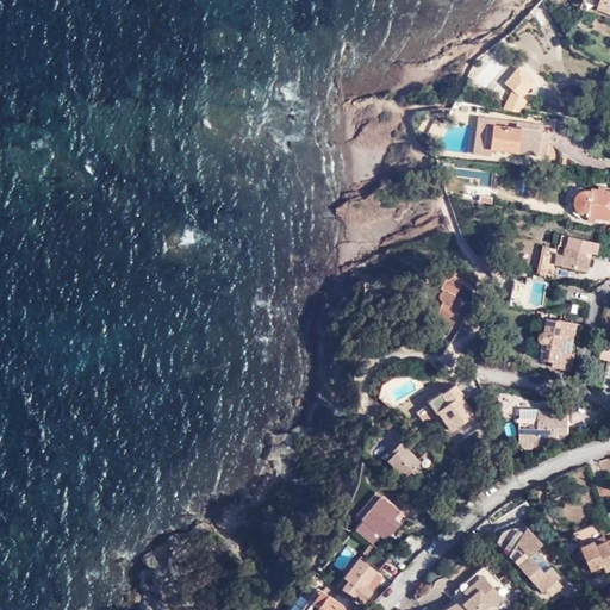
[(609,0),(598,0),(596,8),(609,13),(609,0)]
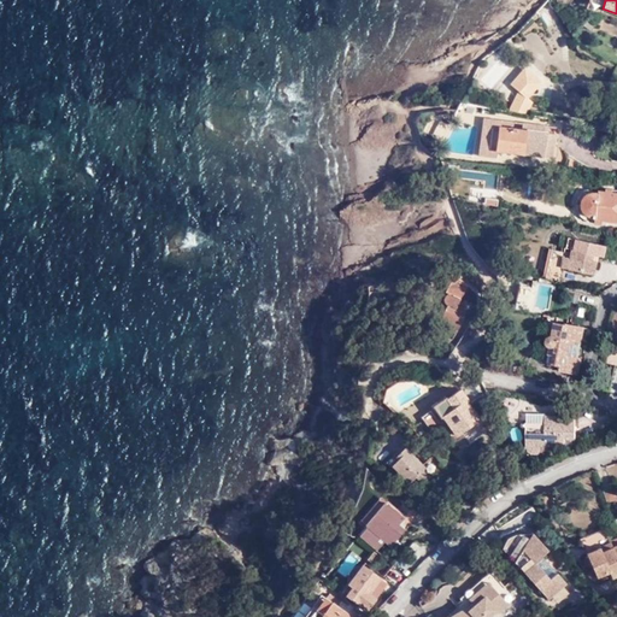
[(511,84),(519,90),(526,83),(533,75),(526,69),(511,84)]
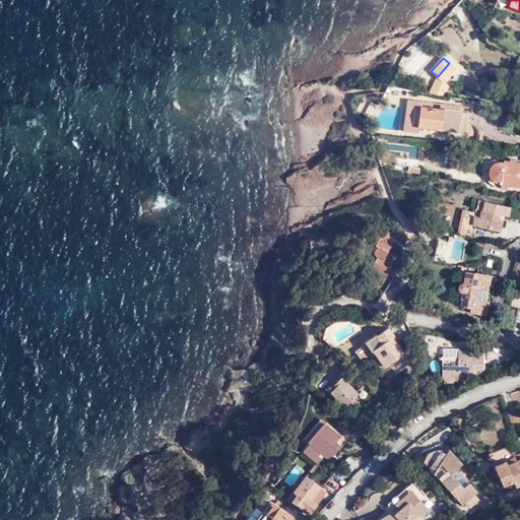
[(445,82),(456,69),(449,63),(443,70),(438,76),(431,91),(433,92),(433,91),(437,93),(440,93),(443,93),(445,92),(449,85),(445,82)]
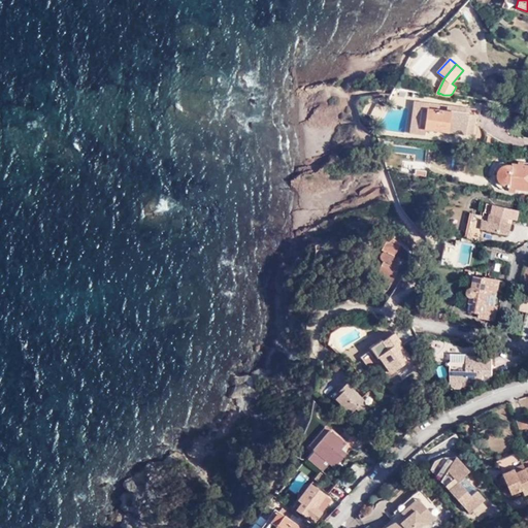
[(425,129),(428,107),(429,102),(415,100),(410,133),(425,135),(425,129)]
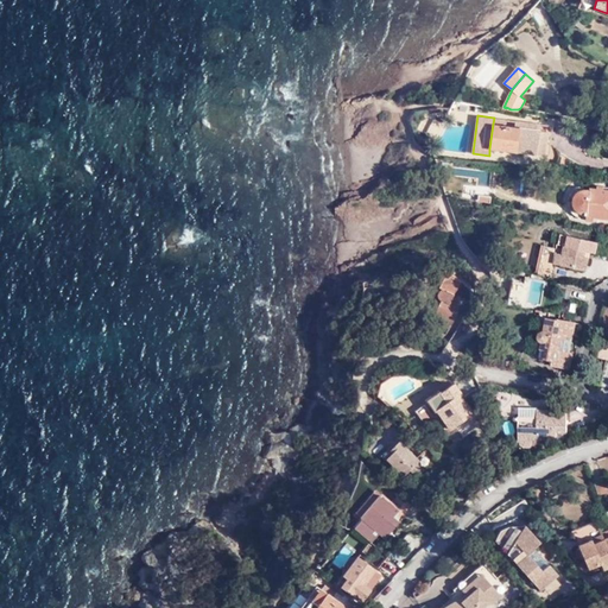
[(494,118),(493,124),(539,131),(539,124),(494,118)]
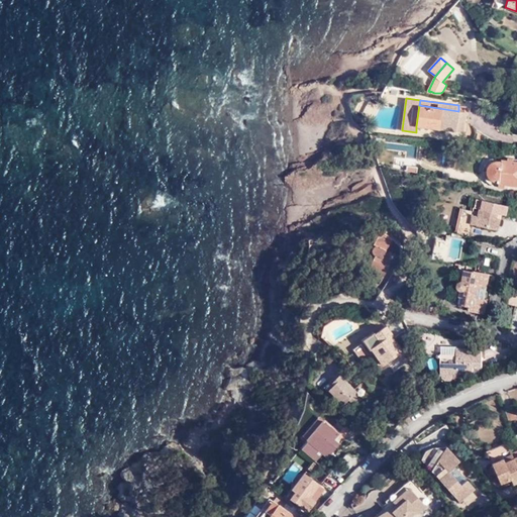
[(458,111),(419,105),(416,126),(457,131),(458,121),(464,122),(467,112),(458,111)]
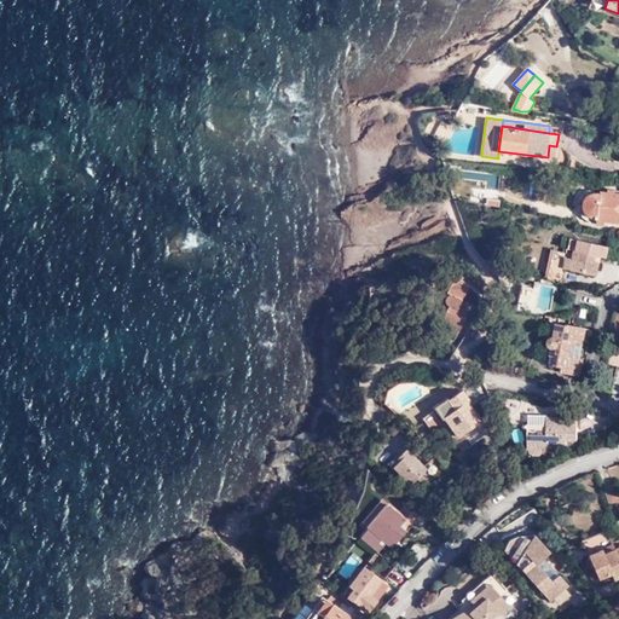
[(618,192),(617,194),(611,192),(605,192),(603,195),(595,195),(591,195),(589,197),(586,201),(586,204),(586,209),(590,213),(594,215),(599,217),(599,225),(607,225),(607,221),(618,221),(618,192)]
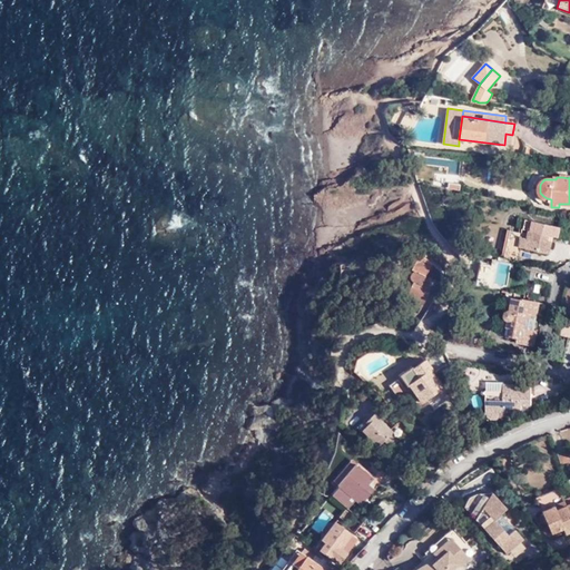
[(530,229),(528,238),(526,247),(551,254),(554,242),(549,241),(551,235),(556,235),(560,237),(562,227),(528,219),(526,228),(530,229)]
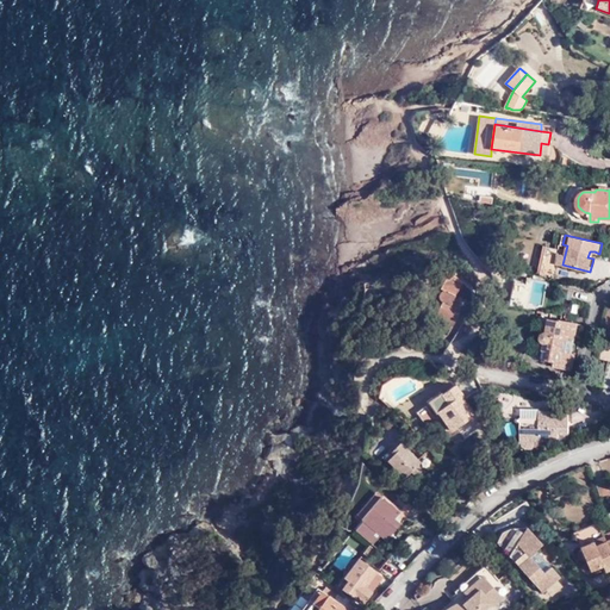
[(558,263),(560,254),(561,250),(545,246),(537,275),(554,279),(558,263)]
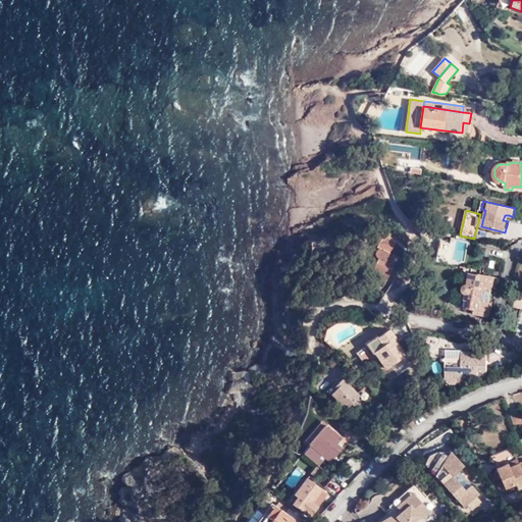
[(388,235),(380,230),(377,239),(380,238),(384,239),(386,240),(388,235)]
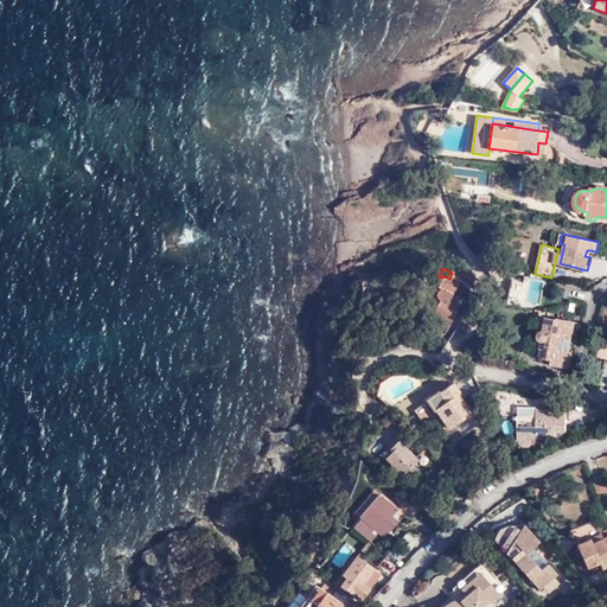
[(442,276),(439,278),(435,285),(441,288),(439,292),(438,294),(439,295),(442,299),(434,319),(449,326),(458,305),(455,304),(458,299),(452,296),(458,283),(449,279),(447,278),(442,276)]
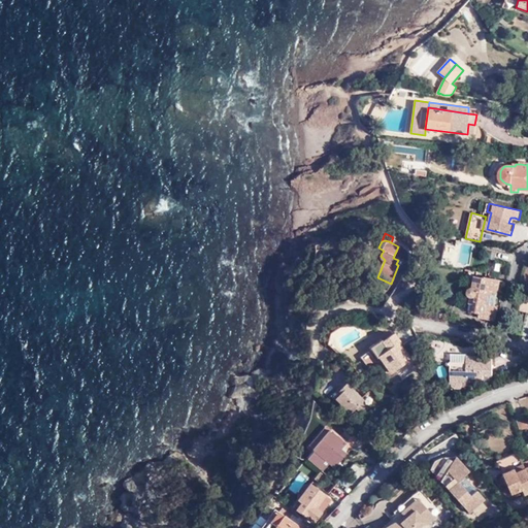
[(471,298),(470,302),(474,303),(472,310),(480,312),(480,317),(495,320),(498,306),(497,306),(487,304),(490,294),(494,295),(494,292),(498,292),(501,281),(486,277),(486,279),(475,276),(473,288),(471,288),(469,290),(469,293),(469,295),(471,298)]
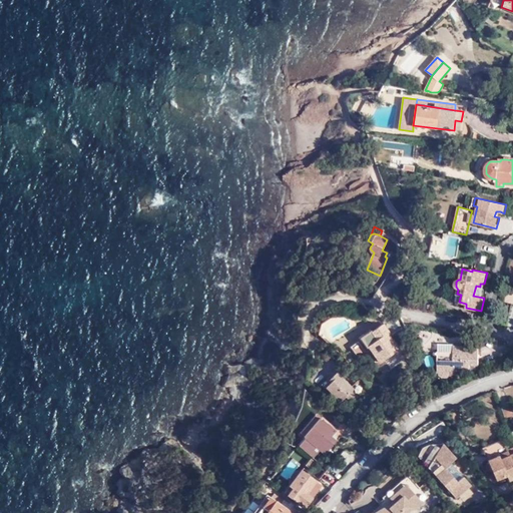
[(485,285),(484,284),(480,284),(480,287),(476,286),(473,296),(483,298),(485,285)]
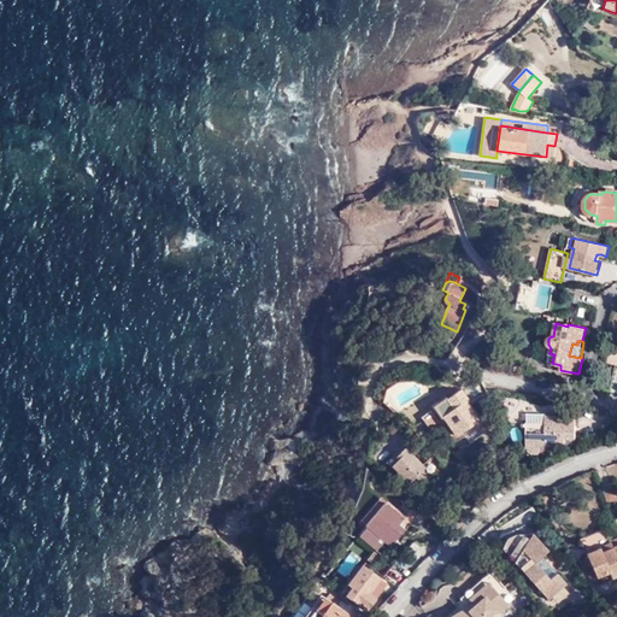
[(435,406),(456,435),(479,419),(466,403),(469,400),(462,389),(447,400),(445,399),(435,406)]
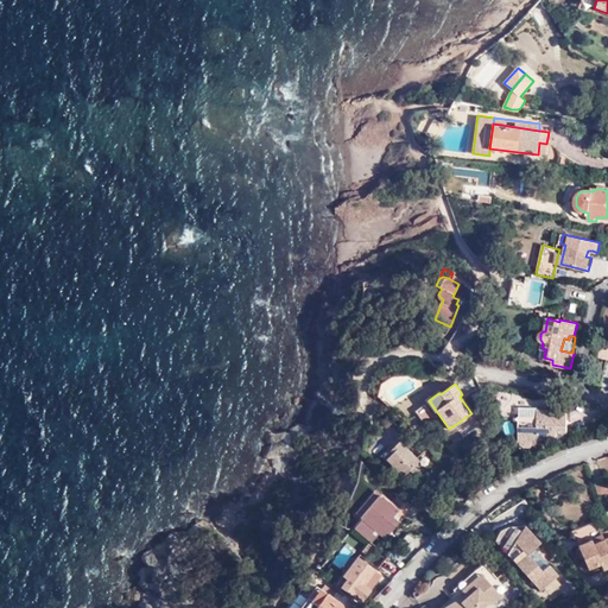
[(426,424),(435,418),(425,404),(416,411),(426,424)]
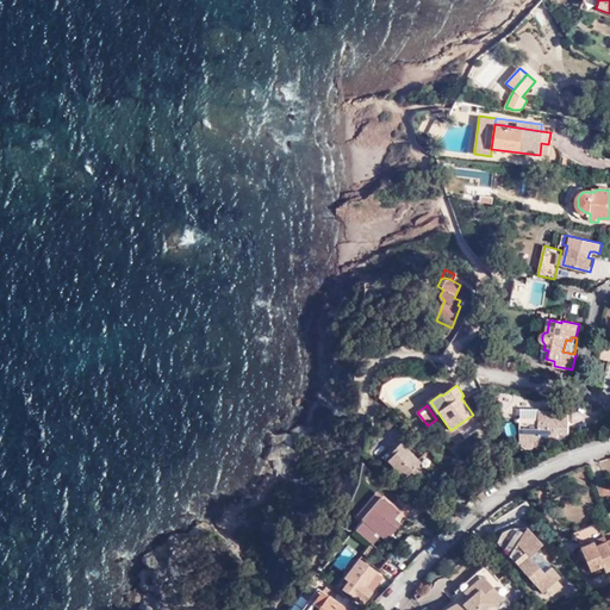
[(531,448),(533,448),(534,441),(542,441),(558,442),(559,434),(568,434),(571,411),(522,408),(521,440),(522,440),(522,446),(523,448),(531,448)]
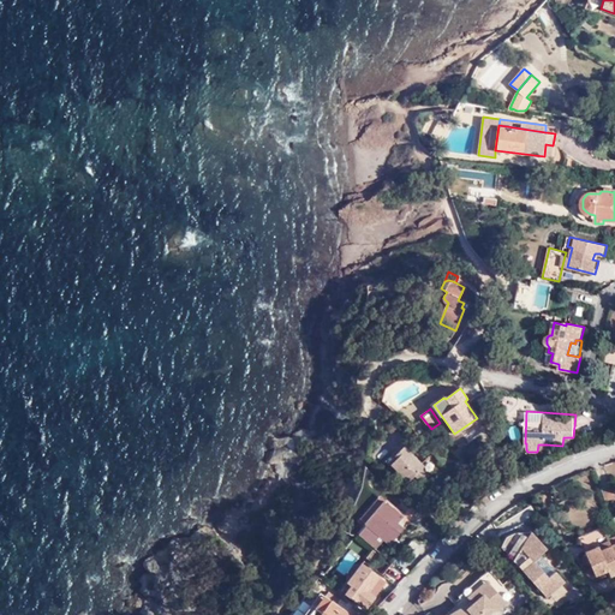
[(573,443),(573,437),(563,437),(562,446),(562,448),(573,443)]
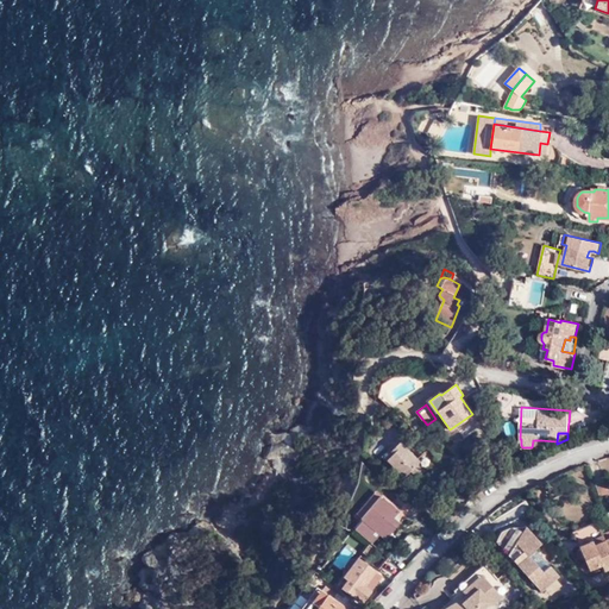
[(394,466),(402,475),(403,477),(410,470),(415,475),(421,469),(416,464),(419,462),(399,441),(390,450),(393,453),(387,459),(394,466)]
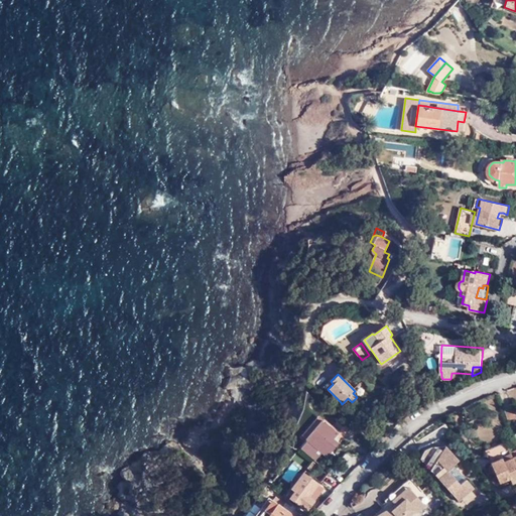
[(337,406),(341,402),(334,395),(330,400),(337,406)]
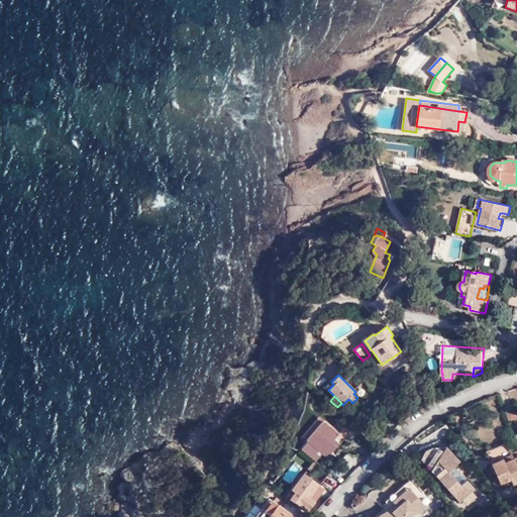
[(505,408),(509,420),(516,417),(516,416),(513,405),(505,408)]
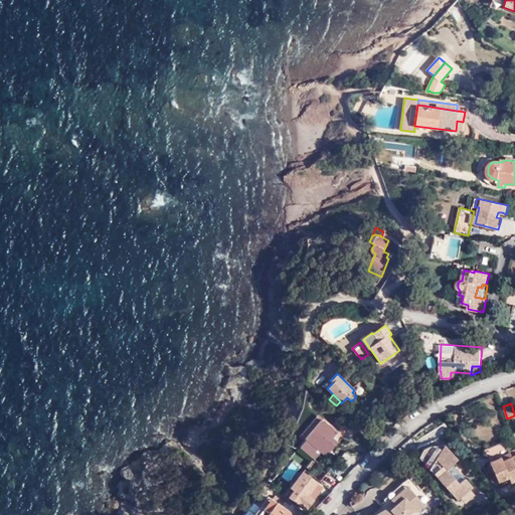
[(306,437),(323,418),(319,414),(302,434),(306,437)]
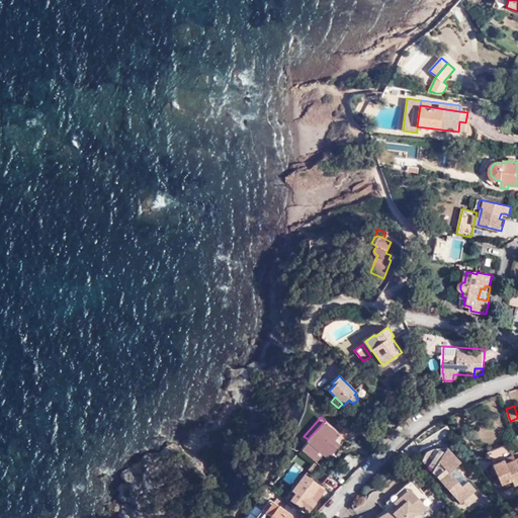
[(336,431),(325,421),(308,439),(324,453),(336,439),(332,435),(336,431)]
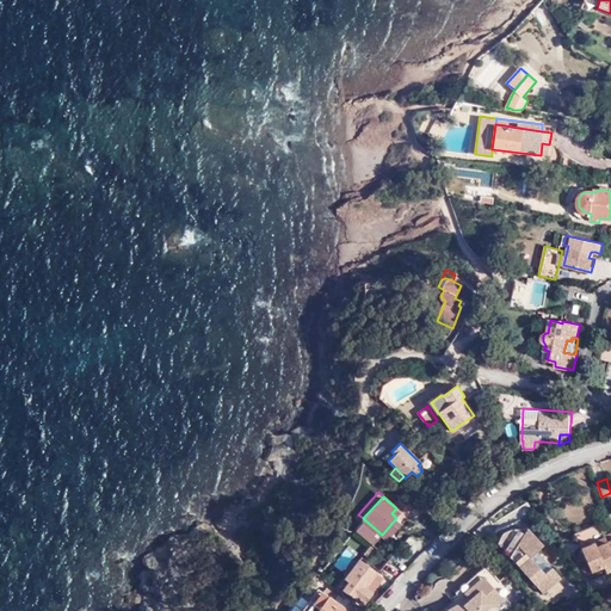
[(437,511),(450,524),(456,517),(444,504),(437,511)]
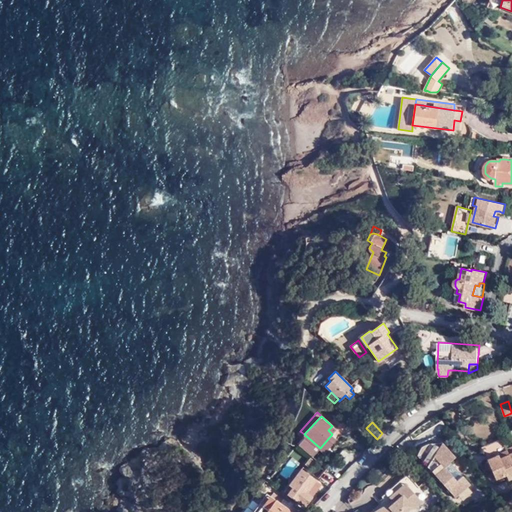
[(455,498),(470,485),(450,462),(455,457),(443,443),(440,446),(439,444),(431,445),(418,456),(455,498)]
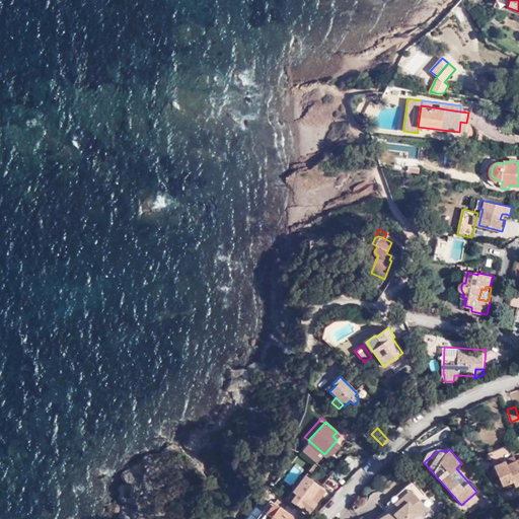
[(518,458),(507,464),(505,460),(494,465),(504,486),(514,480),(516,487),(518,485),(518,458)]
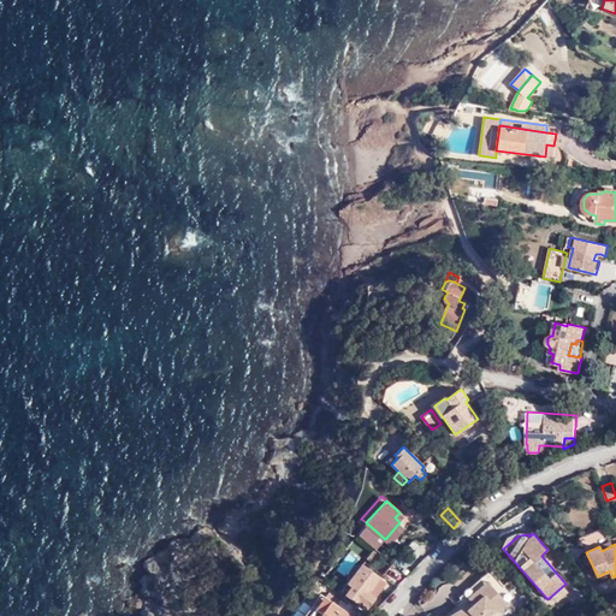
[(369,592),(380,576),(363,563),(349,582),(353,586),(347,594),(360,604),(362,602),(367,606),(375,597),(369,592)]
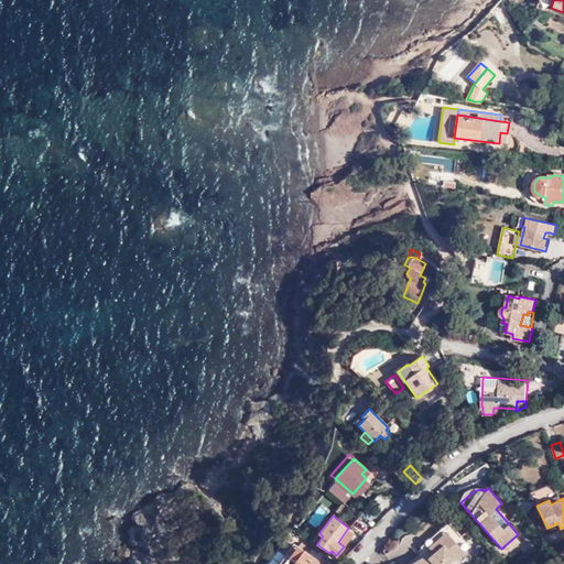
[(354,532),(348,528),(338,542),(344,546),(354,532)]
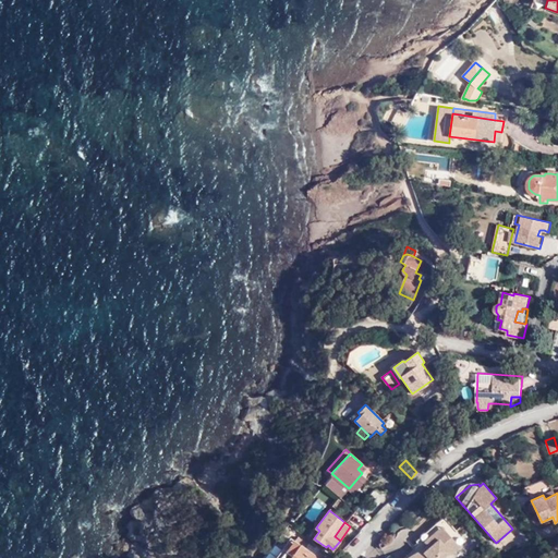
[(449,554),(458,545),(440,526),(424,542),(427,544),(422,549),(405,557),(440,557),(448,552),(449,554)]
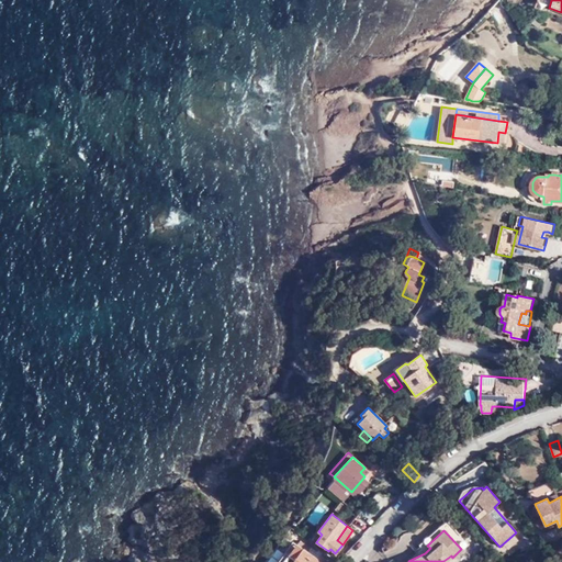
[(322,561),(296,543),(282,561),(322,561)]
